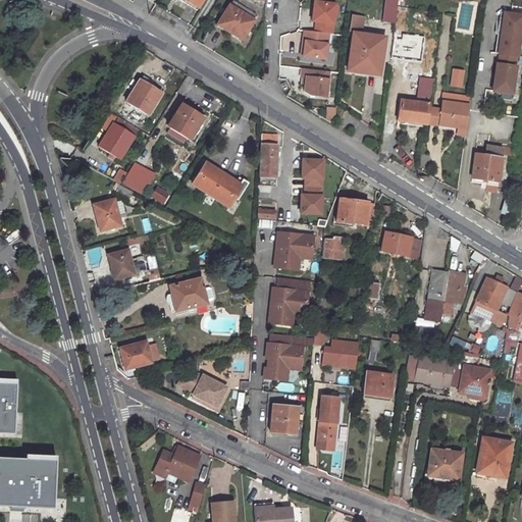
[(203,0),(184,0),(198,9),(203,0)]
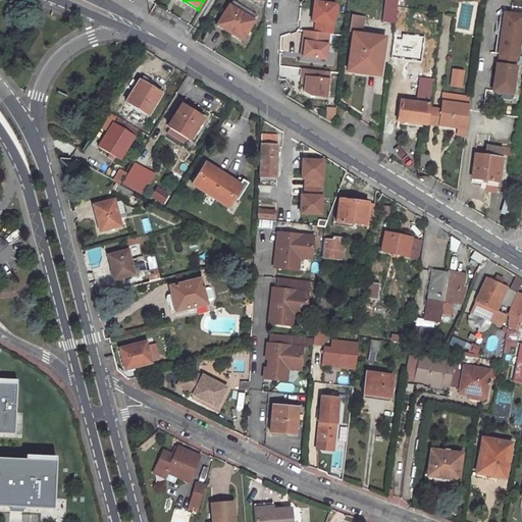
[(335,3),(312,0),(309,22),(314,23),(333,25),(334,16),(336,16),(338,5),(335,5),(335,3)]
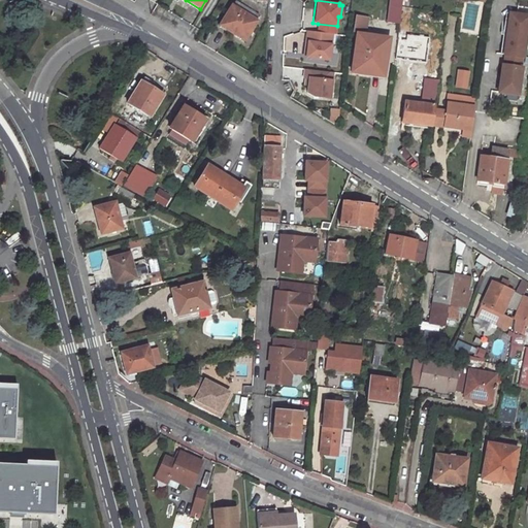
[(390,0),(388,23),(399,24),(401,7),(401,0),(390,0)]
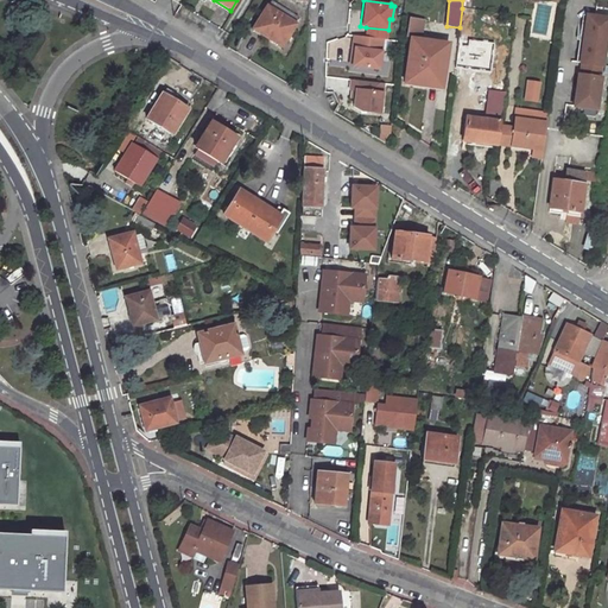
[(251,31),(282,48),(295,25),(293,24),(296,18),(270,2),(266,8),(265,7),(251,31)]
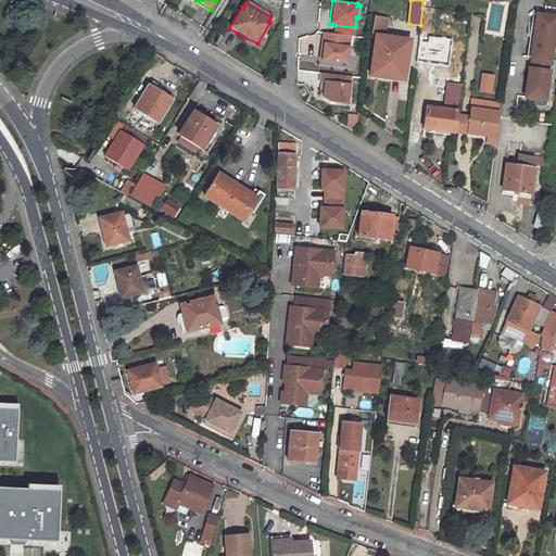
[(555,29),(555,16),(538,14),(531,59),(533,59),(551,61),(552,61),(555,29)]
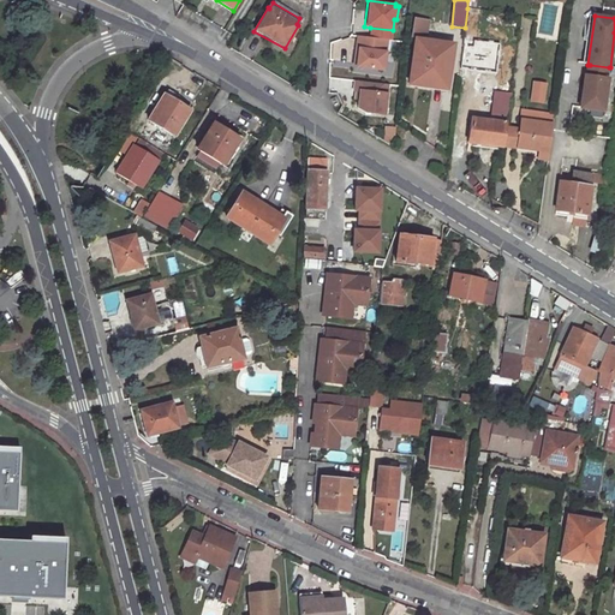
[(430,21),(416,18),(413,36),(427,39),(430,21)]
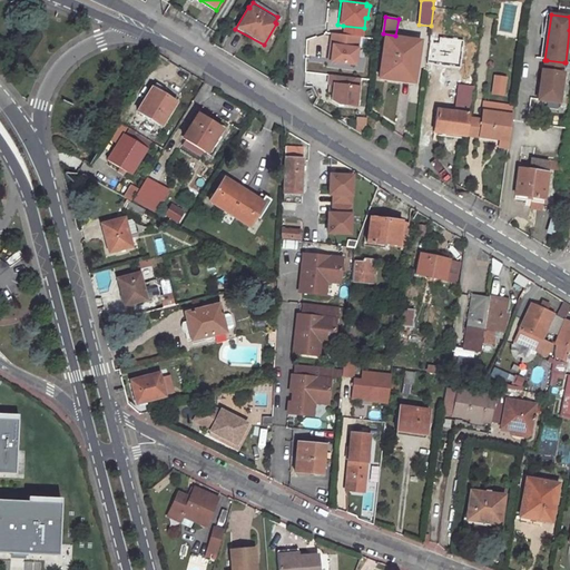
[(364,28),(343,26),(342,35),(359,37),(363,37),(364,28)]
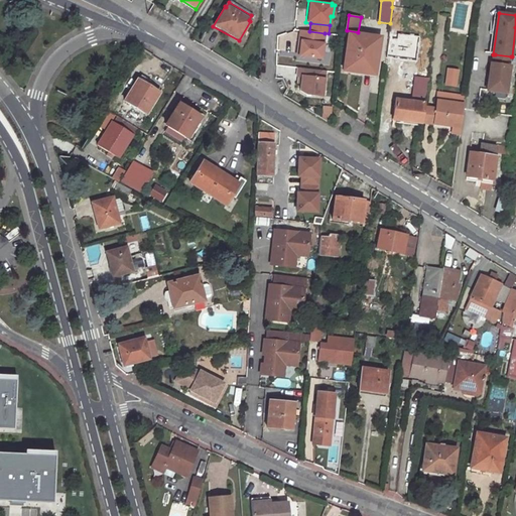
[(325,33),(309,31),(298,30),(295,56),(321,59),(325,33)]
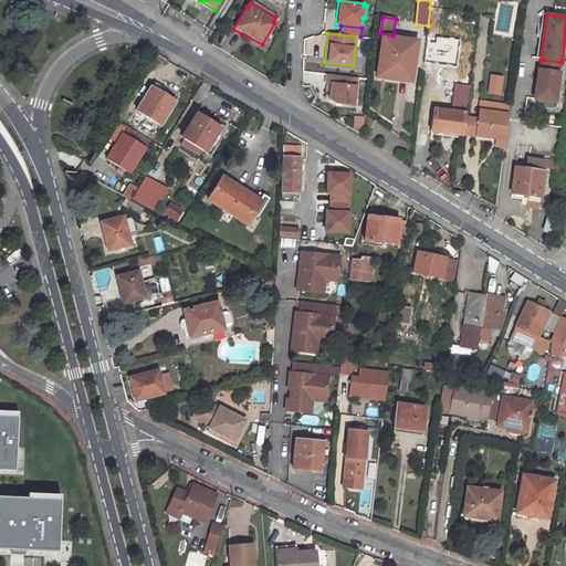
[(415,43),(381,39),(377,73),(396,75),(395,79),(409,81),(415,43)]
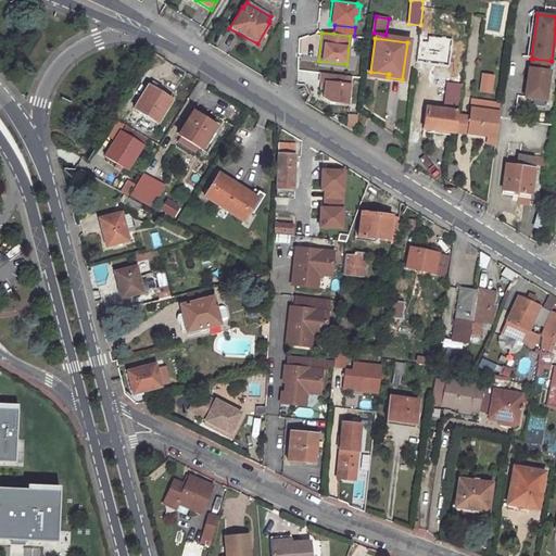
[(430,45),(418,42),(417,55),(416,55),(414,70),(431,72),(433,58),(429,58),(430,45)]
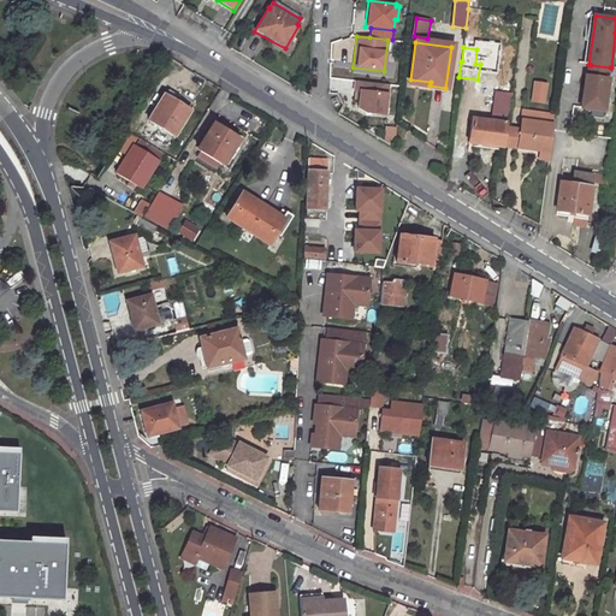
[(587,77),(582,108),(605,112),(609,80),(608,80),(610,67),(591,65),(588,77),(587,77)]
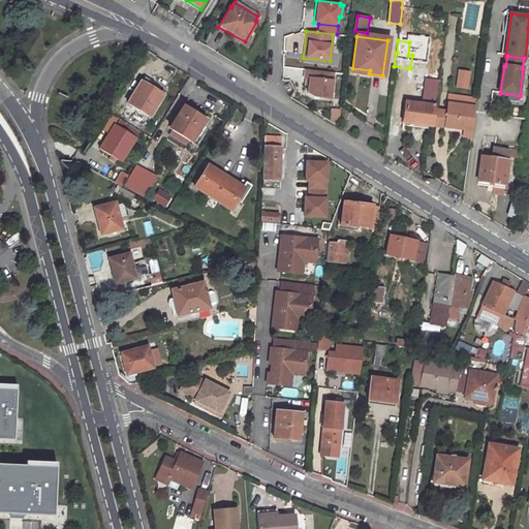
[(334,73),(305,69),(304,79),(306,79),(306,86),(309,87),(308,93),(316,97),(331,99),(334,73)]
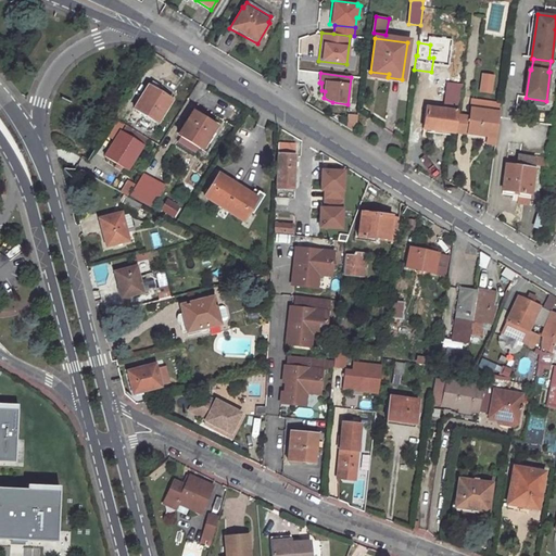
[(494,76),(483,74),(481,92),(491,93),(494,76)]
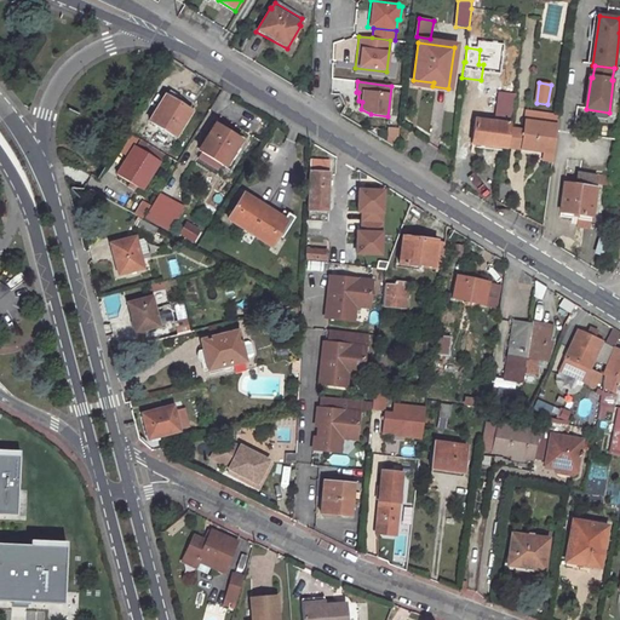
[(181,98),(168,91),(150,122),(176,138),(193,109),(178,101),(181,98)]
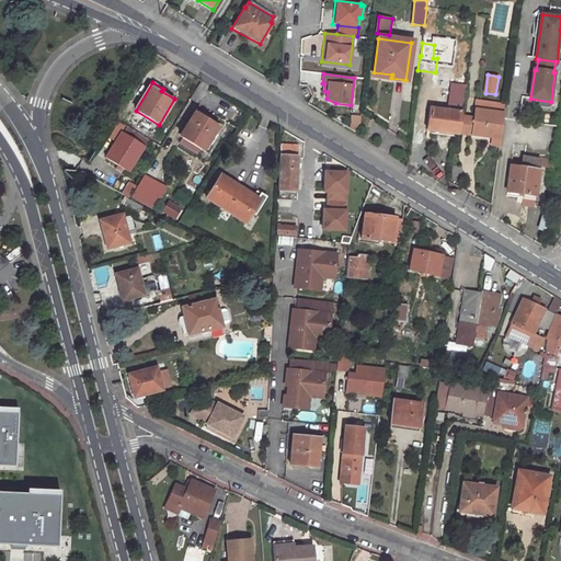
[(466,86),(450,83),(447,110),(421,107),(418,128),(457,133),(460,112),(464,112),(466,86)]
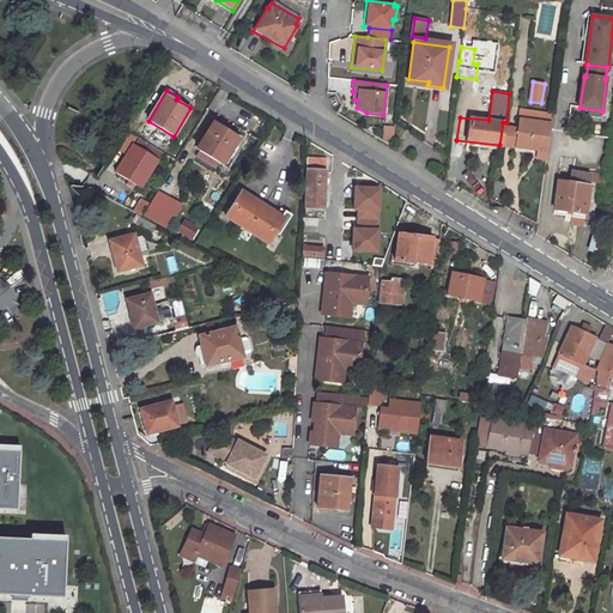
[(521,110),(520,120),(538,122),(539,114),(521,110)]
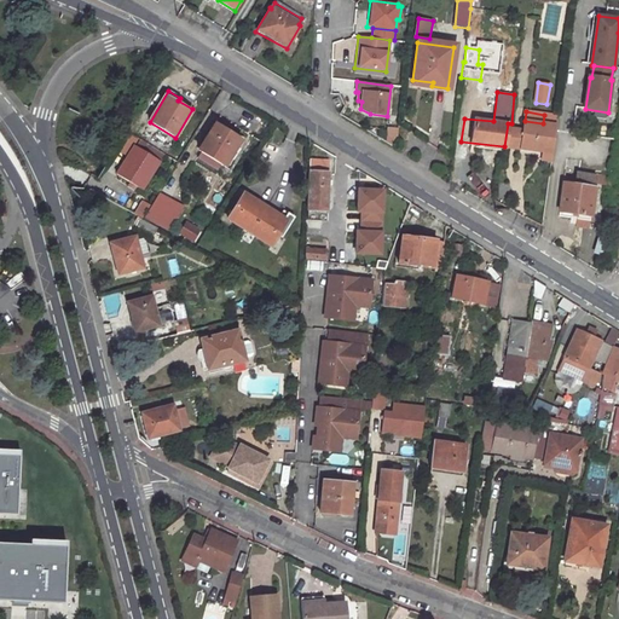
[(525,121),(521,149),(544,152),(542,161),(551,162),(556,131),(559,116),(544,115),(543,123),(525,121)]
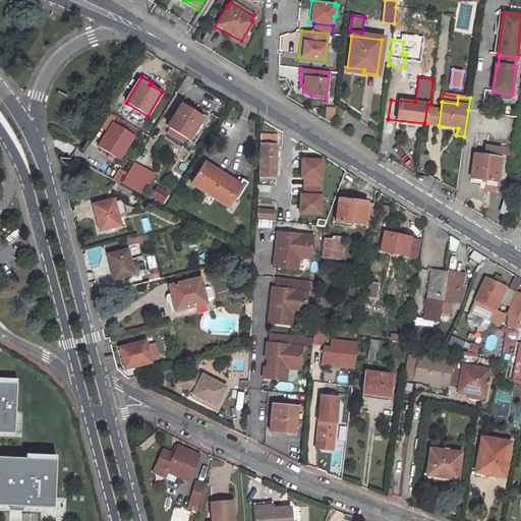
[(203,119),(180,106),(167,128),(189,141),(203,119)]
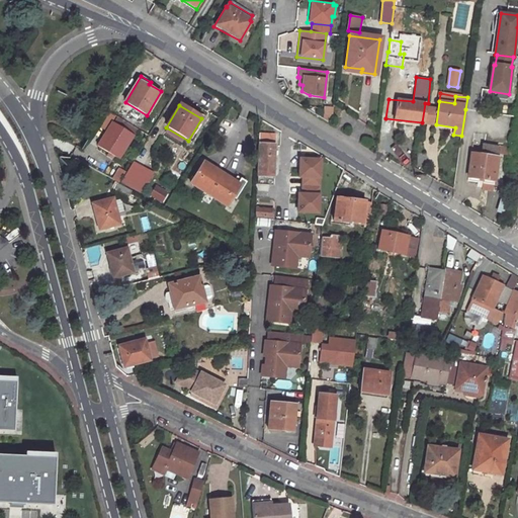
[(134,137),(111,123),(97,147),(119,160),(134,137)]
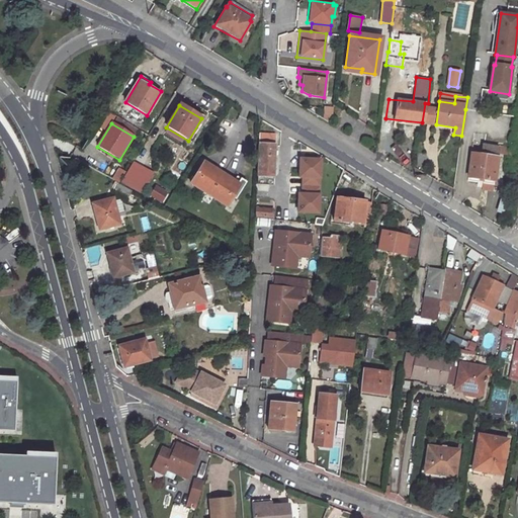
[(259,144),(273,145),(274,136),(259,135),(259,144)]
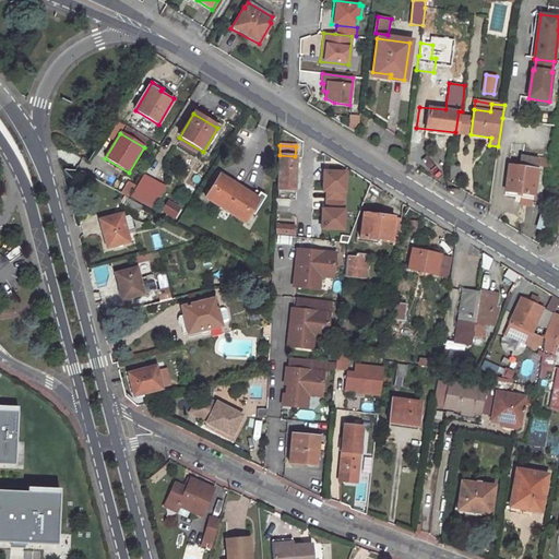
[(280,155),(277,192),(295,192),(297,193),(298,156),(295,156),(280,155)]
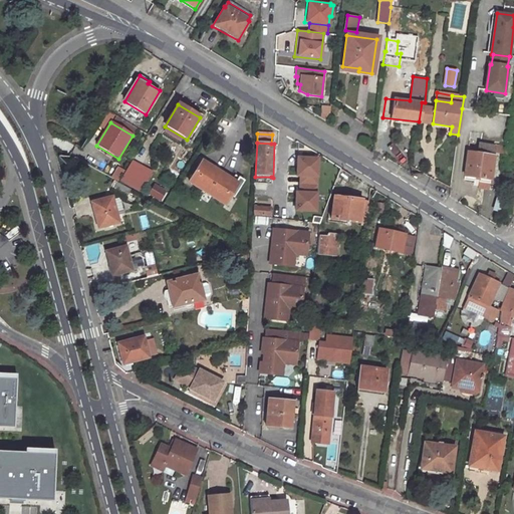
[(491,183),(495,145),(479,144),(478,154),(468,153),(466,180),(480,182),(480,188),(485,188),(486,182),(490,183),(491,183)]
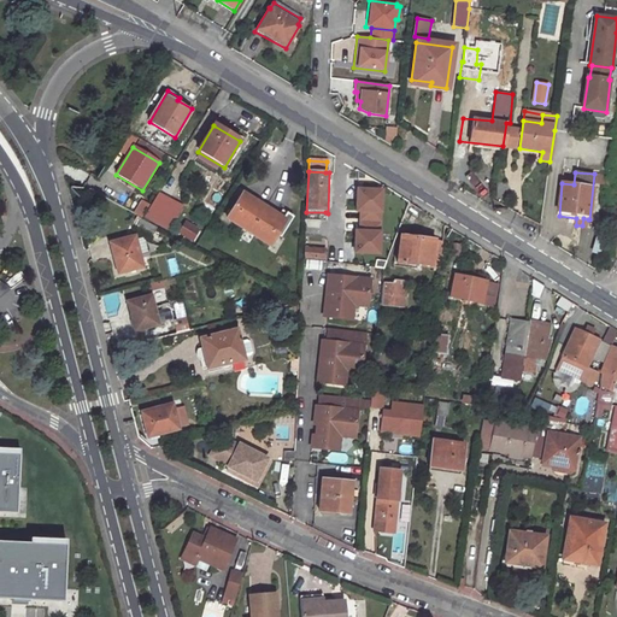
[(358,189),(357,211),(362,211),(360,221),(381,222),(382,191),(358,189)]
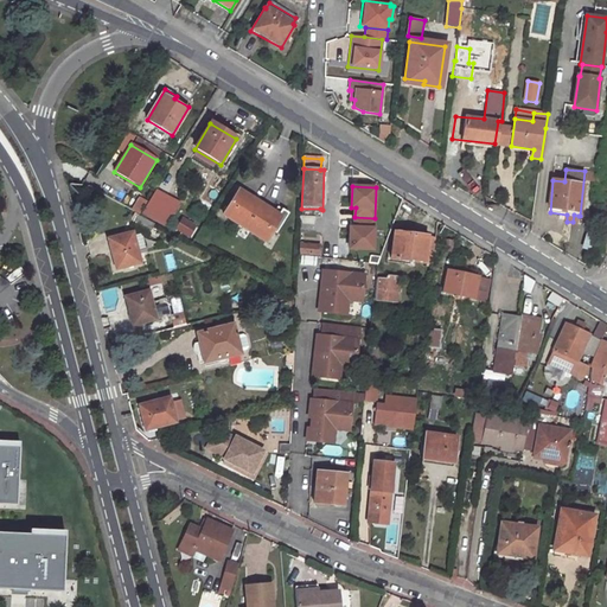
[(181,204),(158,190),(142,215),(166,228),(181,204)]
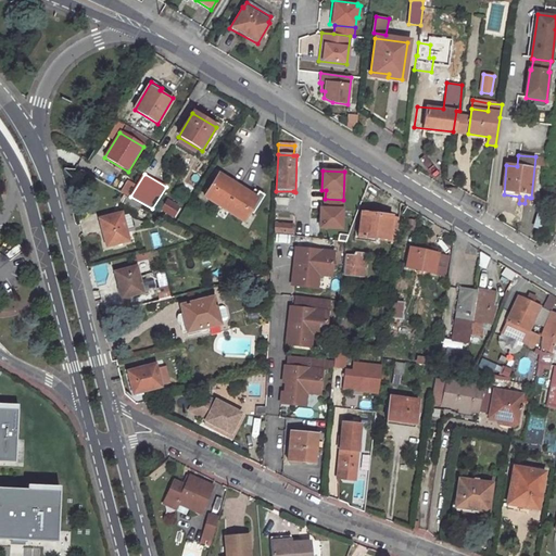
[(256,199),(218,175),(204,198),(243,220),(256,199)]
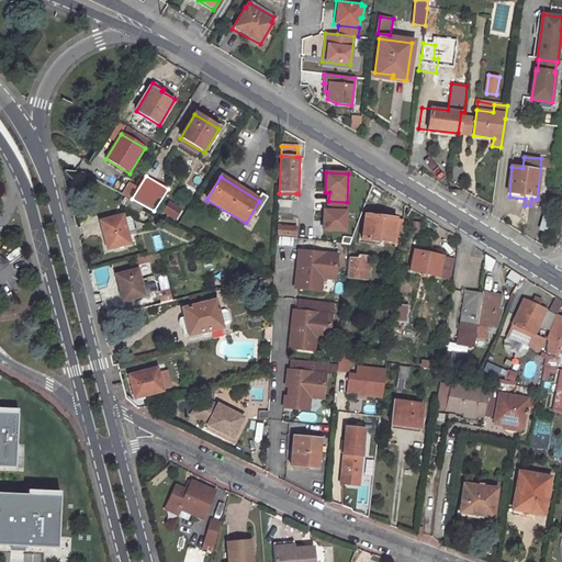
[(130,199),(136,188),(128,182),(122,195),(130,199)]
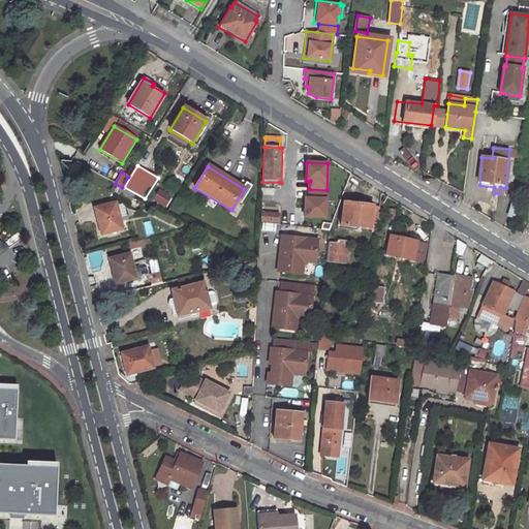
[(350,174),(345,187),(353,192),(362,181),(350,174)]
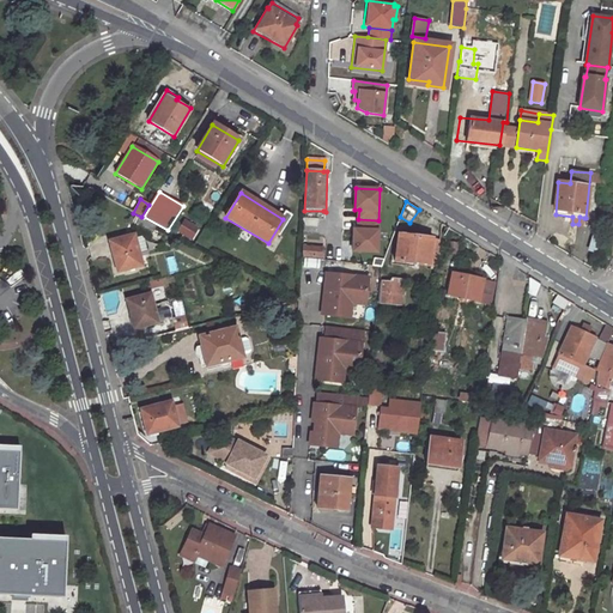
[(156,226),(139,218),(135,224),(152,232),(156,226)]
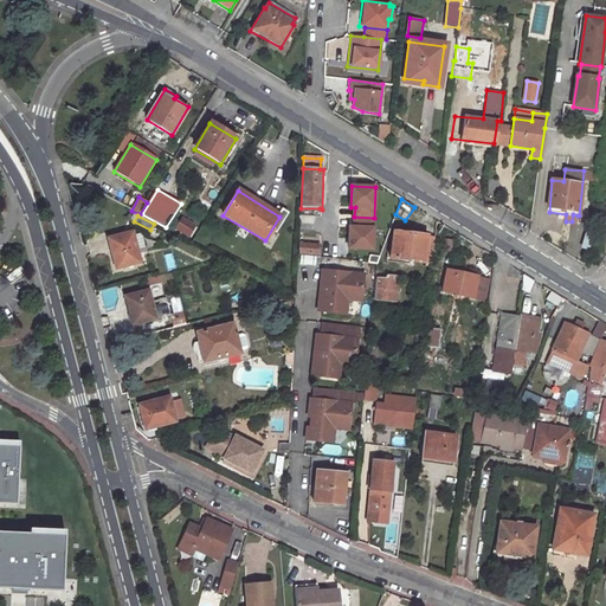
[(195,226),(181,217),(174,229),(188,237),(195,226)]
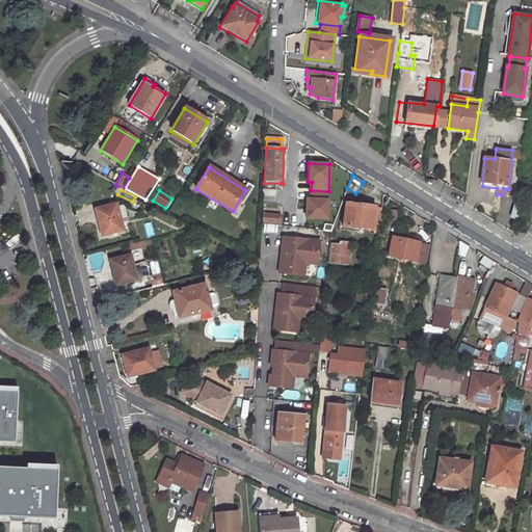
[(307,200),(307,217),(327,218),(328,191),(311,190),(311,200),(307,200)]
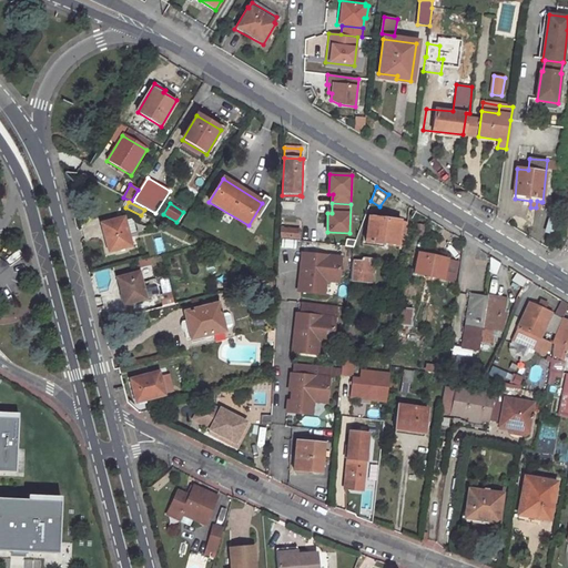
[(560,211),(554,209),(546,232),(553,234),(560,211)]
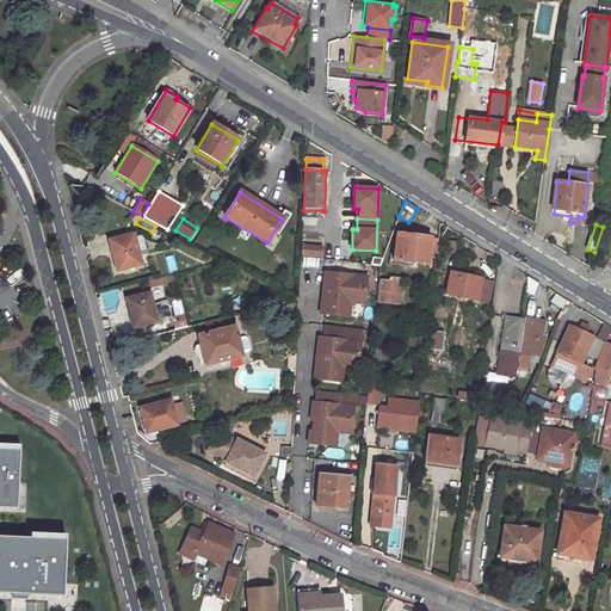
[(131,234),(107,240),(116,270),(140,263),(131,234)]
